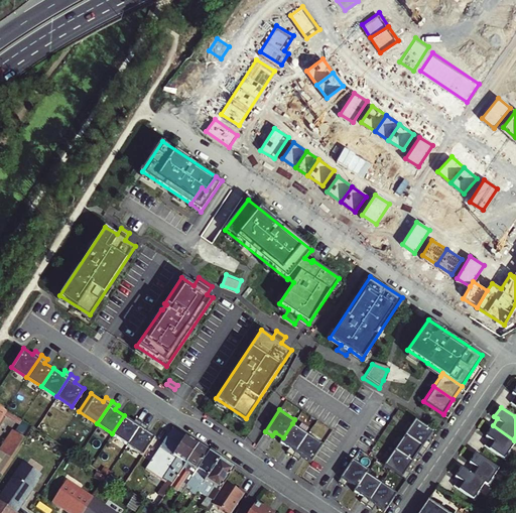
[(112,433),(127,443),(141,421),(135,417),(133,420),(124,415),(112,433)]
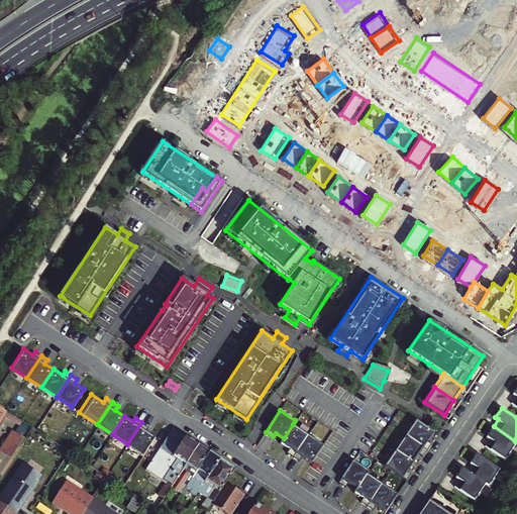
[(416,418),(406,433),(427,448),(431,442),(427,439),(434,430),(416,418)]
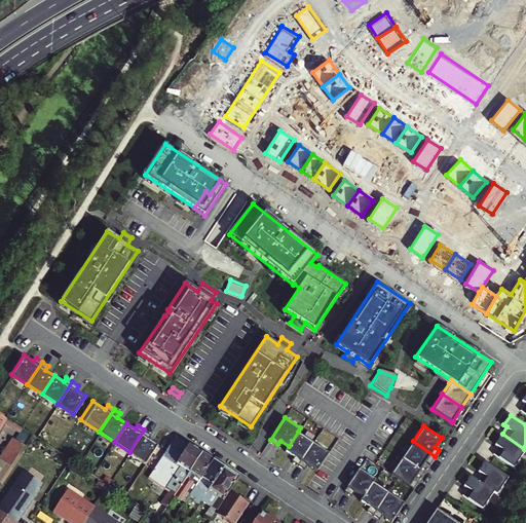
[(144,430),(129,452),(145,462),(157,444),(148,437),(150,434),(144,430)]
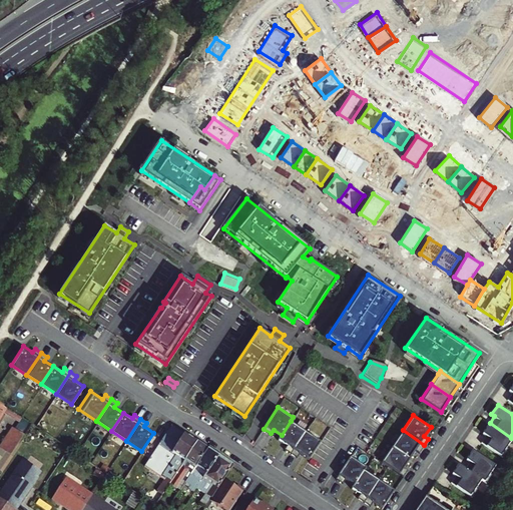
[(282,435),(279,438),(288,444),(285,448),(292,452),(306,430),(291,421),(282,435)]
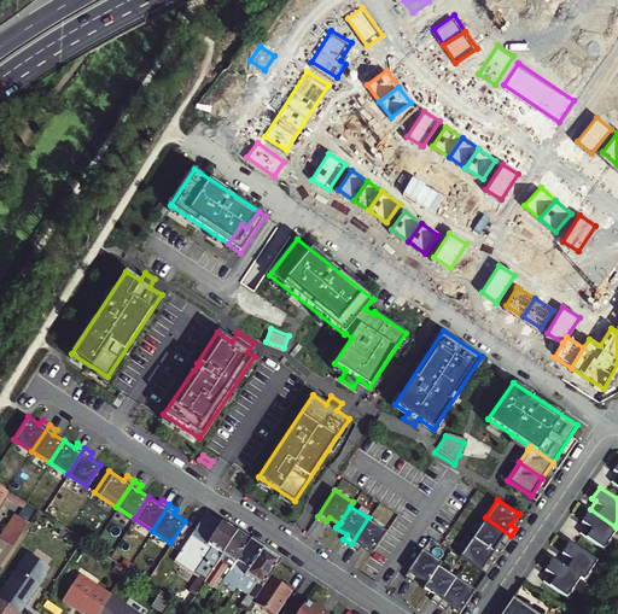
[(590,509),(589,508),(581,520),(584,522),(578,531),(605,549),(612,538),(610,537),(616,527),(590,509)]
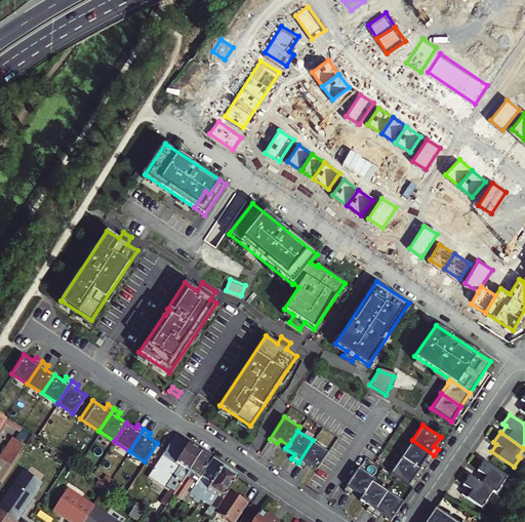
[(174,492),(202,451),(175,434),(148,475),(174,492)]
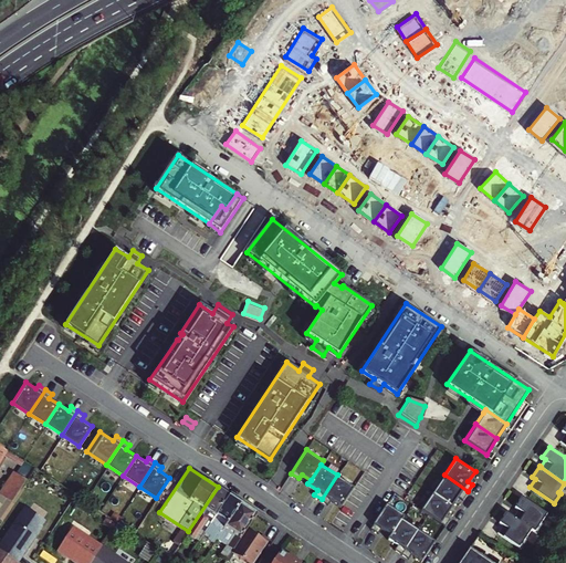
[(0,492),(11,500),(25,478),(17,472),(9,483),(7,482),(0,491),(0,492)]
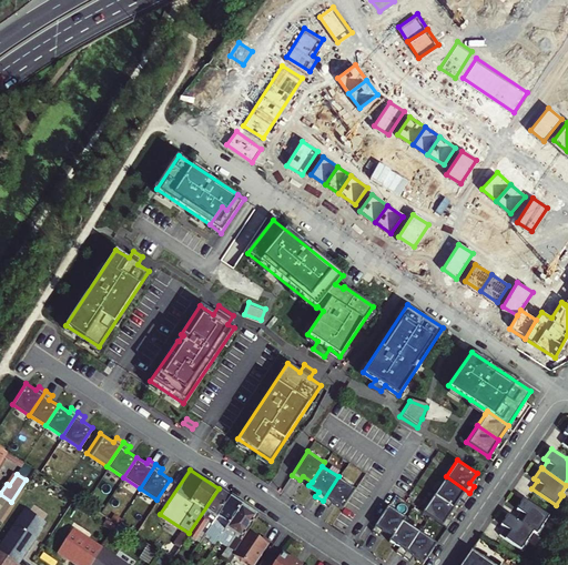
[(338,476),(323,501),(330,505),(332,501),(342,507),(355,488),(338,476)]
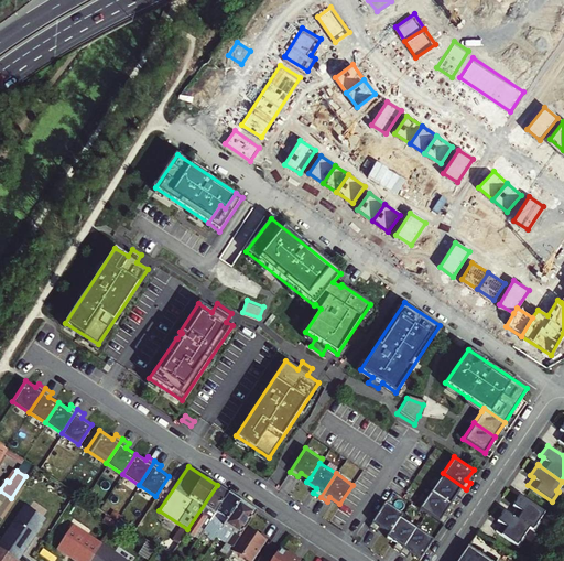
[(443,473),(432,489),(451,503),(457,494),(462,496),(466,489),(443,473)]
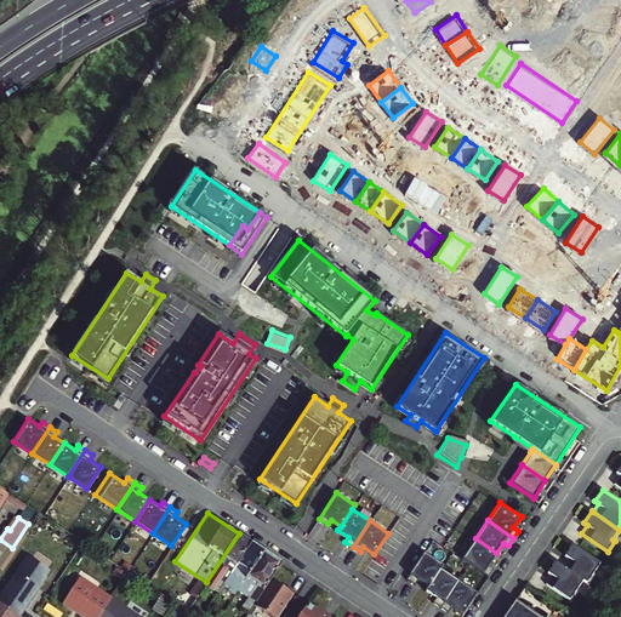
[(231,565),(234,567),(251,542),(239,533),(206,582),(216,588),(231,565)]
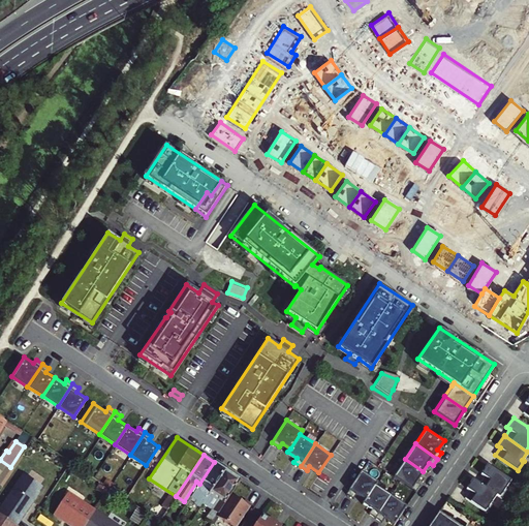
[(405,459),(394,474),(416,490),(422,483),(417,480),(423,471),(405,459)]
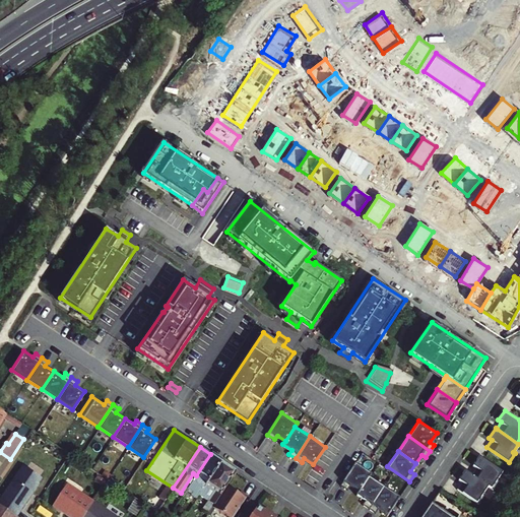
[(0,472),(1,473),(10,459),(0,452),(0,472)]
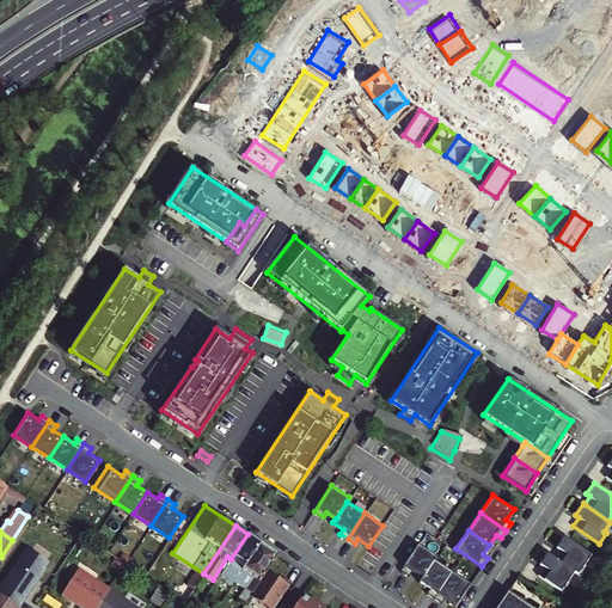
[(232,584),(236,579),(259,542),(248,534),(231,559),(228,564),(234,567),(224,582),(227,584),(228,582),(232,584)]
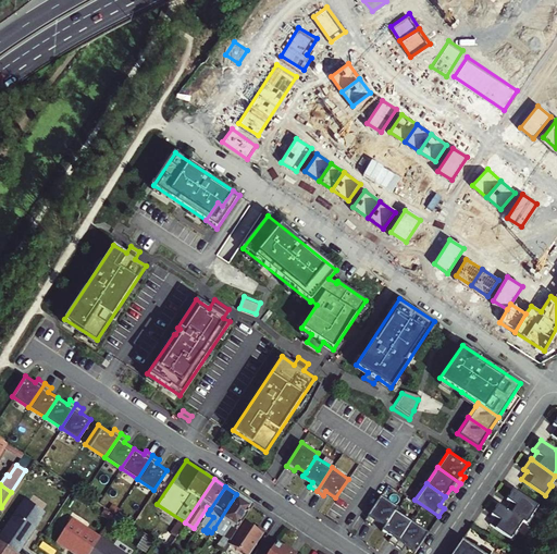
[(539,504),(514,487),(507,497),(510,500),(505,507),(522,519),(528,524),(534,514),(532,513),(539,504)]
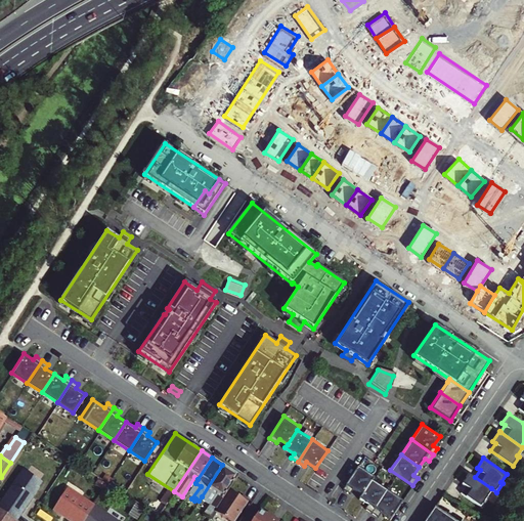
[(202,496),(217,506),(229,487),(237,474),(222,465),(202,496)]
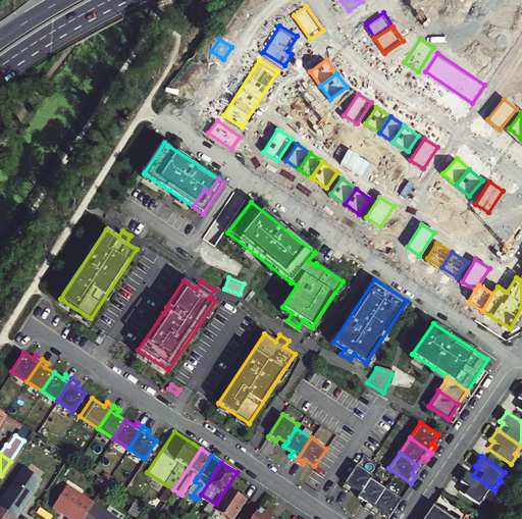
[(351,486),(359,491),(369,477),(371,473),(356,463),(341,485),(349,490),(351,486)]
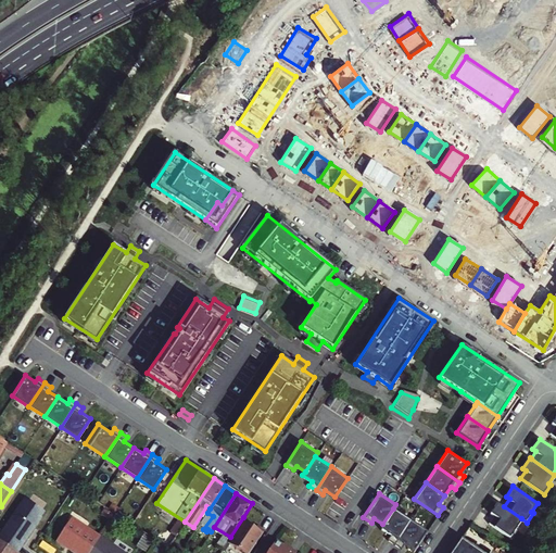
[(0,531),(0,538),(16,550),(40,515),(45,510),(24,497),(0,531)]
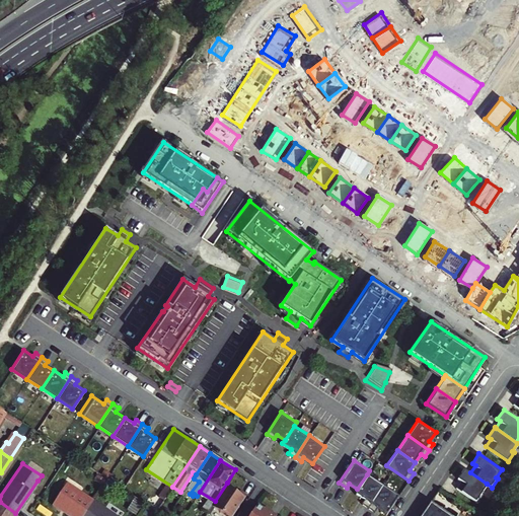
[(470,472),(464,467),(457,477),(460,480),(455,487),(476,502),(483,493),(484,493),(482,492),(487,484),(470,472)]
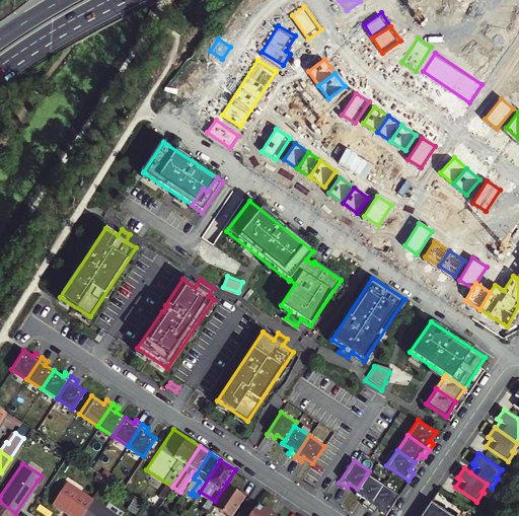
[(357,489),(355,492),(364,498),(361,502),(368,506),(382,484),(367,474),(357,489)]
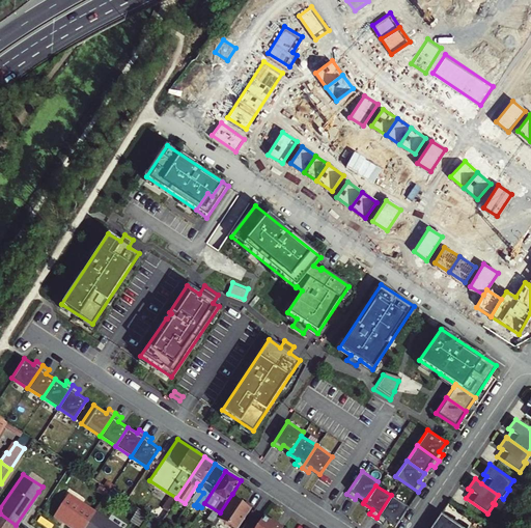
[(84,527),(95,511),(68,493),(54,515),(74,527),(73,527),(84,527)]
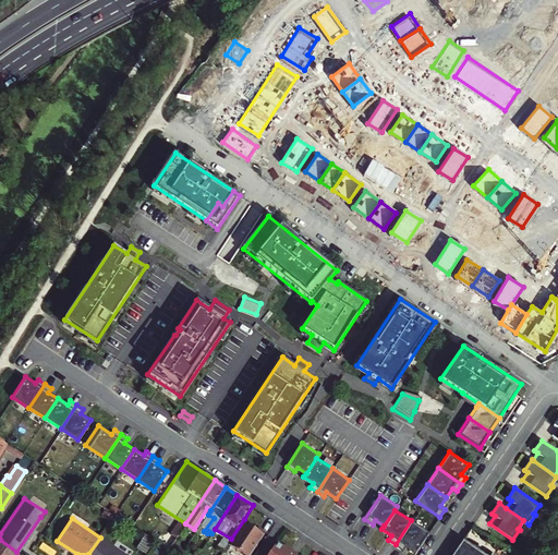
[(231,539),(229,541),(249,554),(265,529),(258,525),(256,527),(244,519),(231,539)]
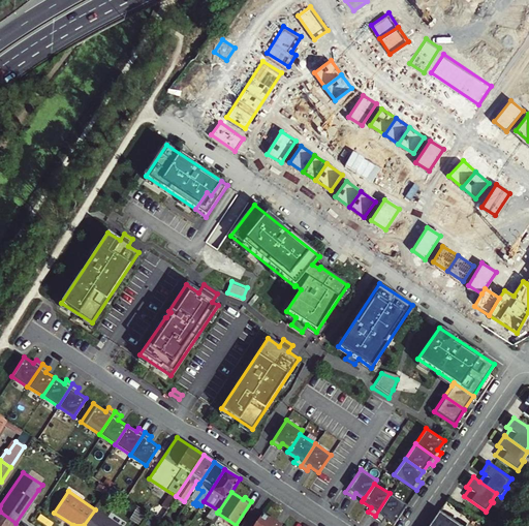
[(406,504),(390,493),(375,516),(381,520),(383,516),(394,523),(406,504)]
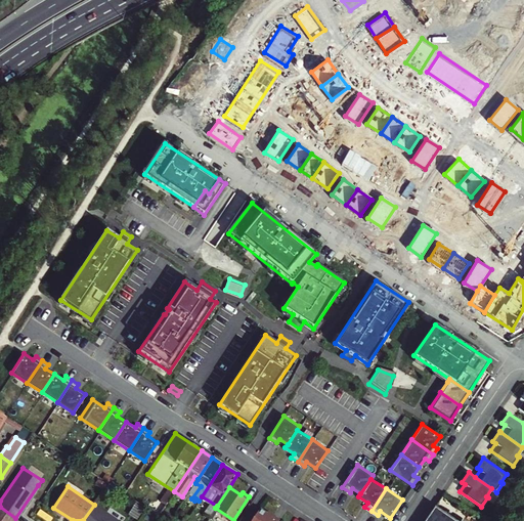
[(120,520),(94,505),(83,520),(120,520)]
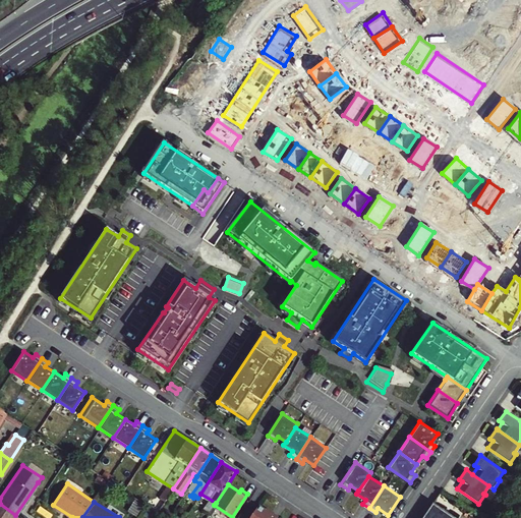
[(453,517),(431,503),(423,514),(428,517),(453,517)]
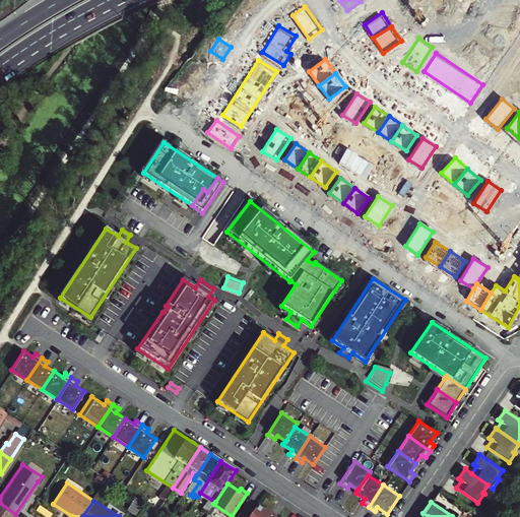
[(0,516),(13,516),(15,514),(0,503),(0,516)]
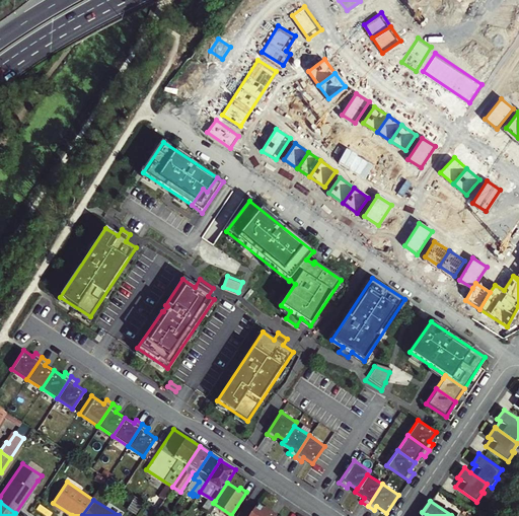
[(145,502),(141,508),(153,515),(160,515),(162,513),(145,502)]
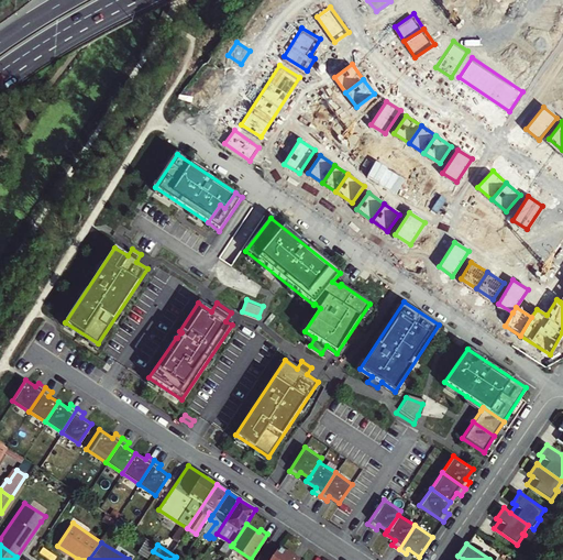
[(268,559),(297,559),(300,555),(294,550),(293,553),(286,550),(278,545),(268,559)]
